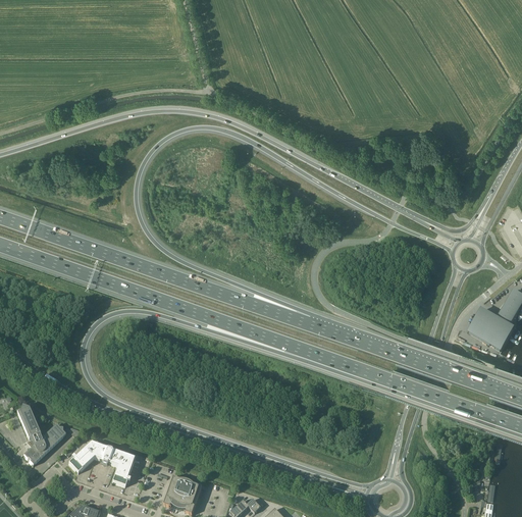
[(468,329),(500,348),(513,325),(509,323),(521,300),(521,293),(513,288),(497,316),(481,307),(468,329)]
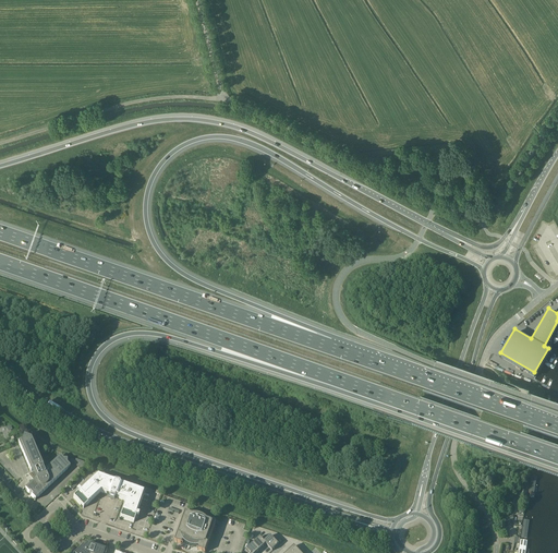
[(541,379),(538,382),(550,387),(552,384),(541,379)]
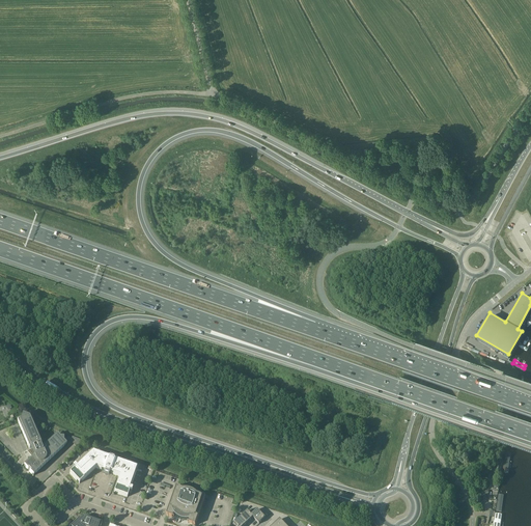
[(33,471),(66,440),(63,437),(63,433),(60,433),(57,430),(43,444),(40,439),(42,439),(30,410),(26,412),(22,411),(21,414),(17,416),(29,444),(30,443),(34,451),(24,461),(33,471)]
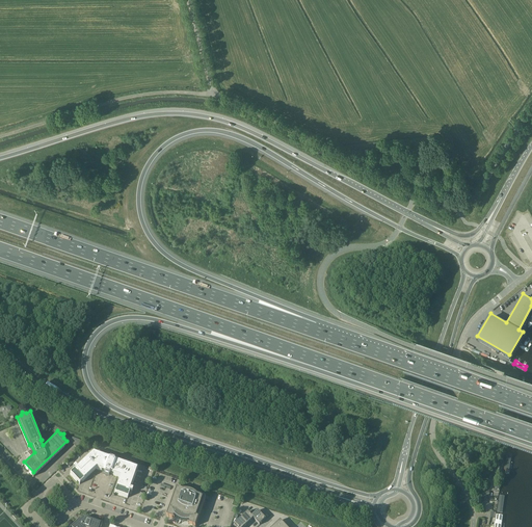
[(506,446),(504,465),(510,466),(512,447),(506,446)]
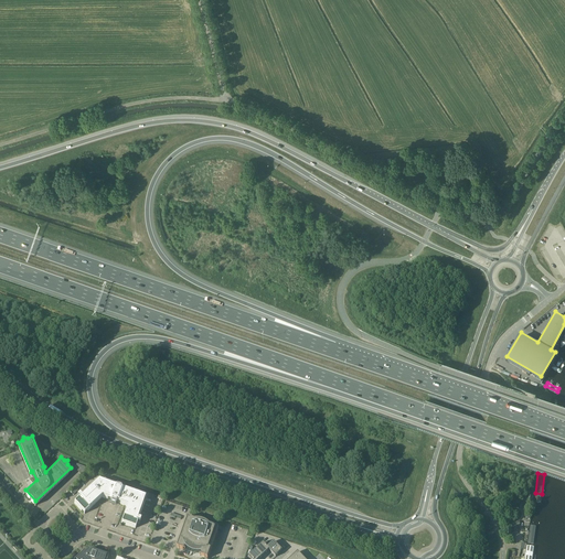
[(138,515),(146,493),(98,475),(81,492),(80,490),(77,492),(78,494),(74,497),(84,508),(102,492),(112,496),(112,498),(115,500),(116,497),(127,502),(121,518),(135,523),(137,517),(139,518),(140,515),(138,515)]
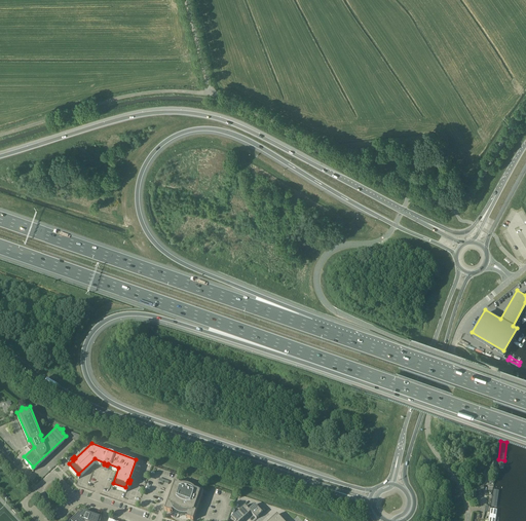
[(184,482),(182,482),(181,480),(181,479),(176,477),(165,506),(171,508),(171,507),(173,507),(174,507),(175,508),(176,509),(177,510),(178,510),(180,511),(181,511),(182,511),(183,511),(184,511),(185,511),(187,511),(188,513),(188,514),(193,516),(203,487),(198,485),(197,486),(195,487),(195,486),(194,485),(193,485),(192,484),(191,483),(189,483),(188,482),(187,482),(186,482),(185,482),(184,482)]
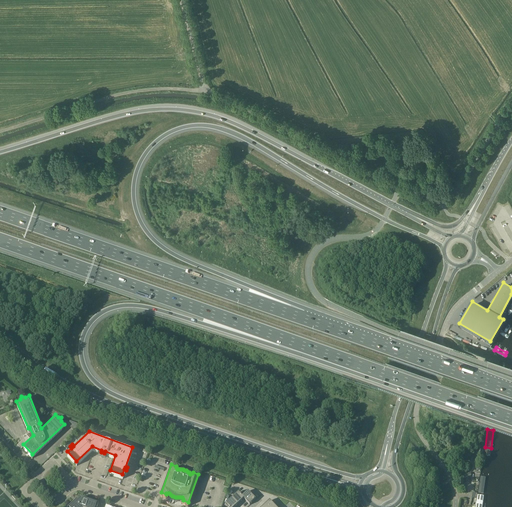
[(248,486),(242,492),(243,492),(243,493),(244,494),(250,500),(256,495),(249,487),(248,486)]
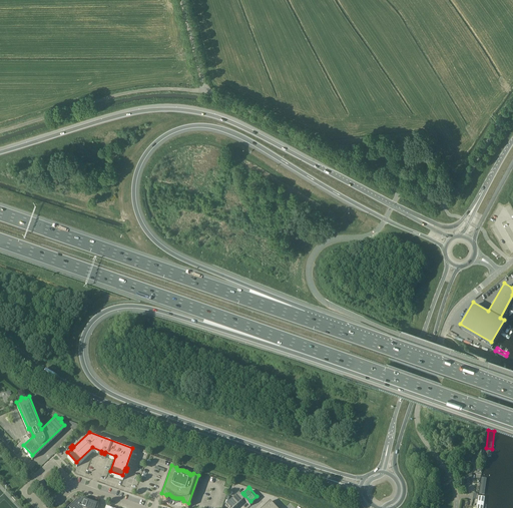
[(243,493),(242,493),(239,489),(238,489),(232,495),(236,500),(238,501),(244,495),(243,494),(243,493)]
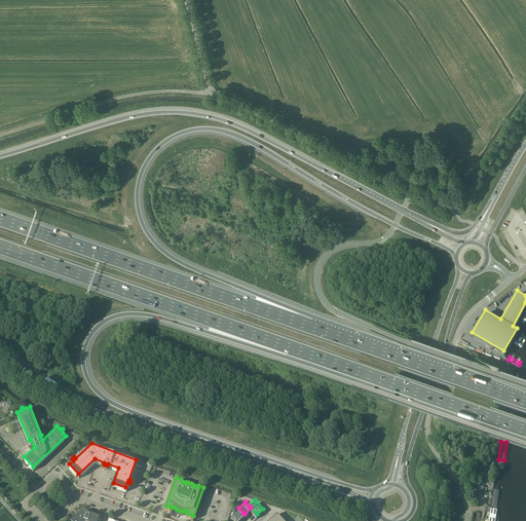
[(488,519),(494,520),(497,504),(491,503),(488,519)]
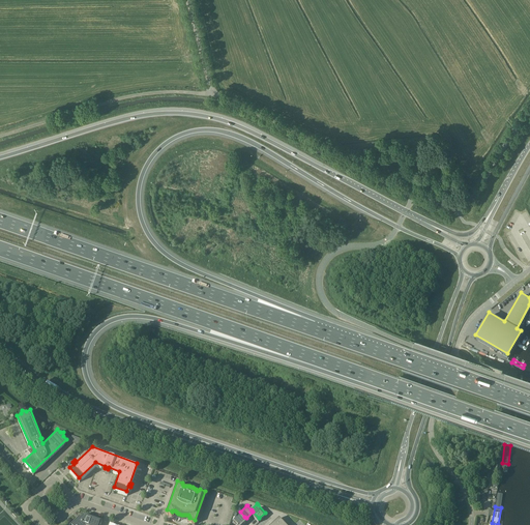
[(98,524),(101,517),(87,512),(86,513),(83,512),(81,514),(80,512),(68,522),(71,524),(98,524)]
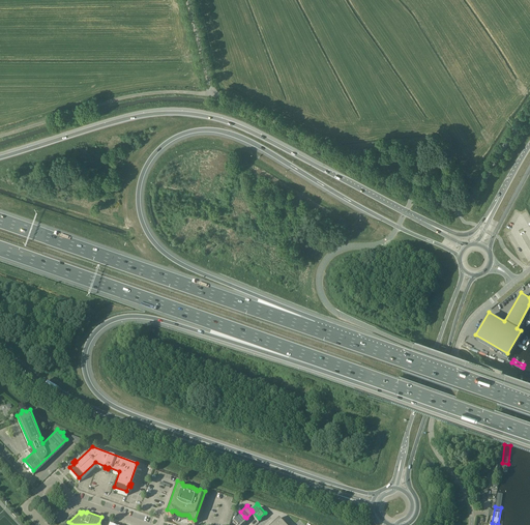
[(233,518),(236,522),(238,523),(239,524),(246,518),(244,517),(240,512),(233,518)]
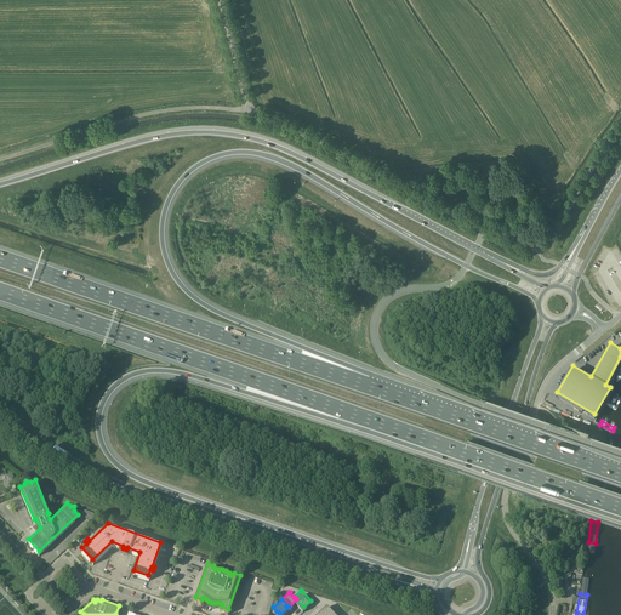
[(319,610),(323,614),(326,614),(334,609),(328,602),(319,610)]
